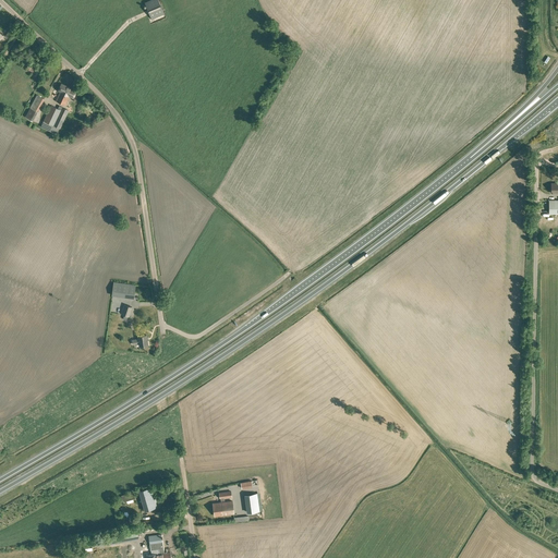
[(153,20),(165,14),(161,7),(158,0),(149,0),(145,2),(149,12),(153,20)]
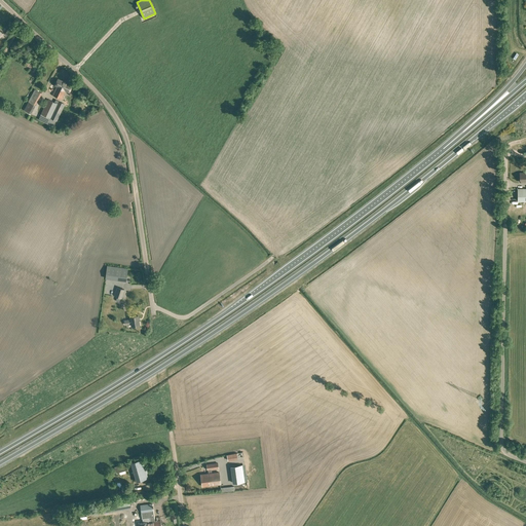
[(69,92),(72,86),(58,79),(54,85),(57,86),(52,95),(61,99),(65,90),(69,92)]
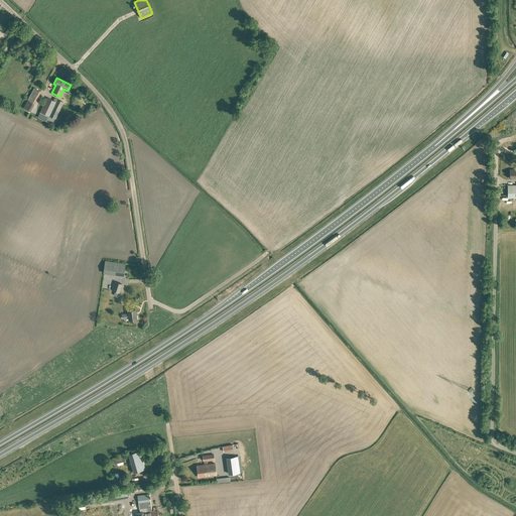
[(30,112),(35,104),(41,92),(35,88),(29,100),(24,108),(30,112)]
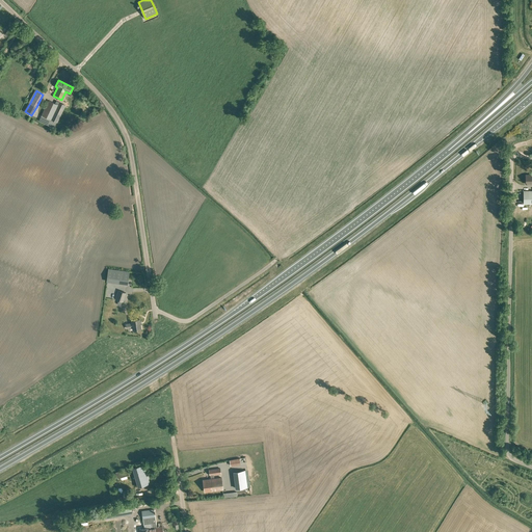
[(55,104),(49,101),(42,114),(38,121),(54,128),(57,122),(57,123),(65,105),(56,101),(55,104)]
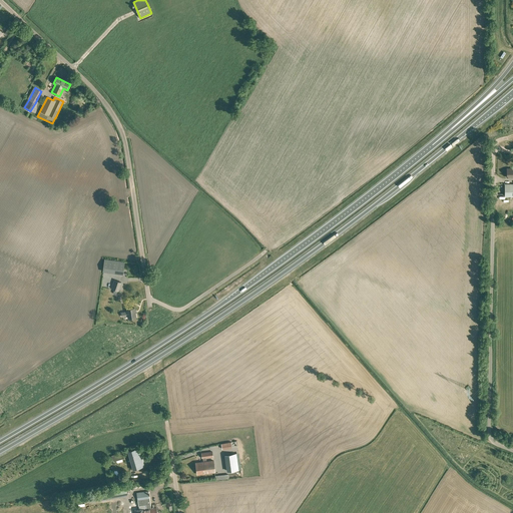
[(123,274),(124,263),(104,260),(103,272),(123,274)]
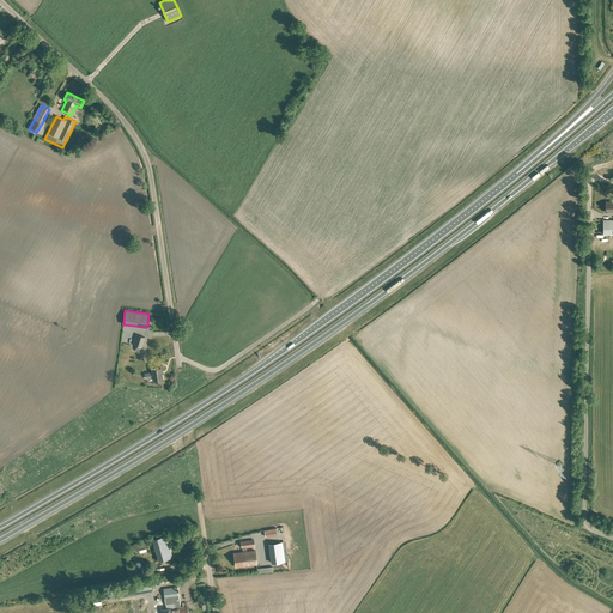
[(310,317),(304,326),(309,329),(315,322),(310,317)]
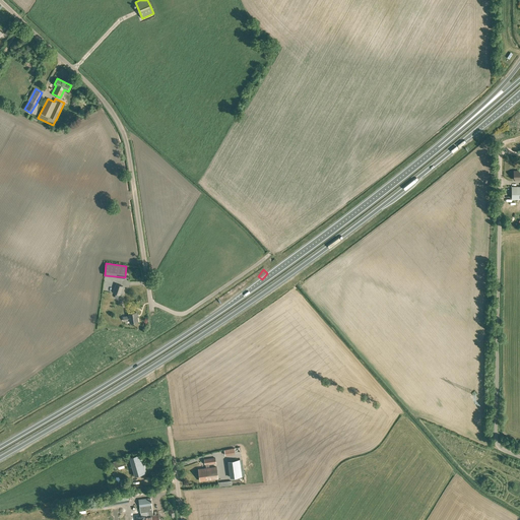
[(120,295),(123,286),(116,283),(113,293),(120,295)]
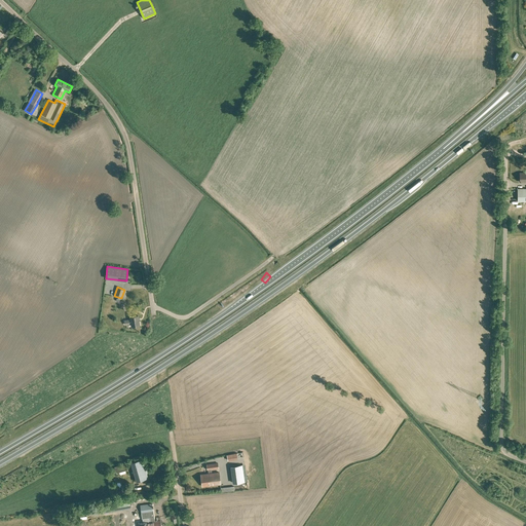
[(216,294),(213,300),(226,306),(232,295),(227,293),(227,294),(215,288),(214,290),(223,295),(222,297),(216,294)]
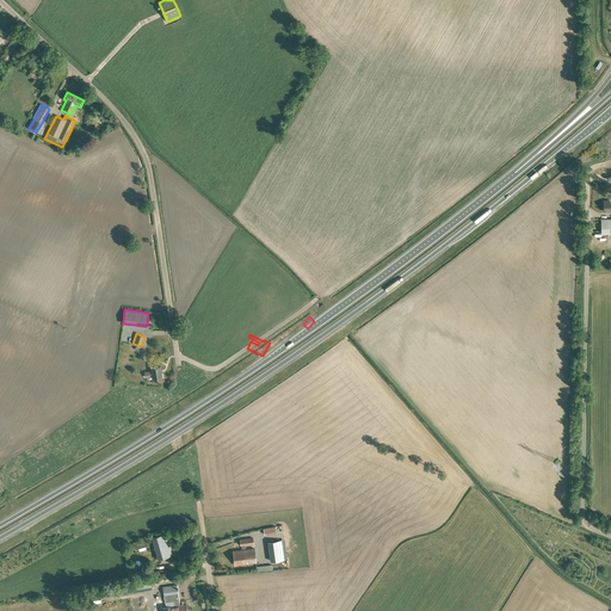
[(162,377),(160,366),(150,368),(152,370),(144,371),(144,377),(153,376),(153,378),(162,377)]
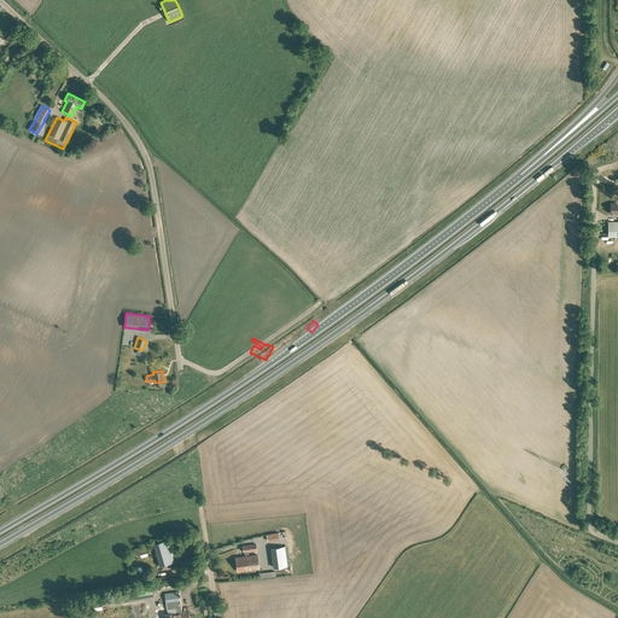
[(161,565),(173,561),(167,540),(155,543),(161,565)]
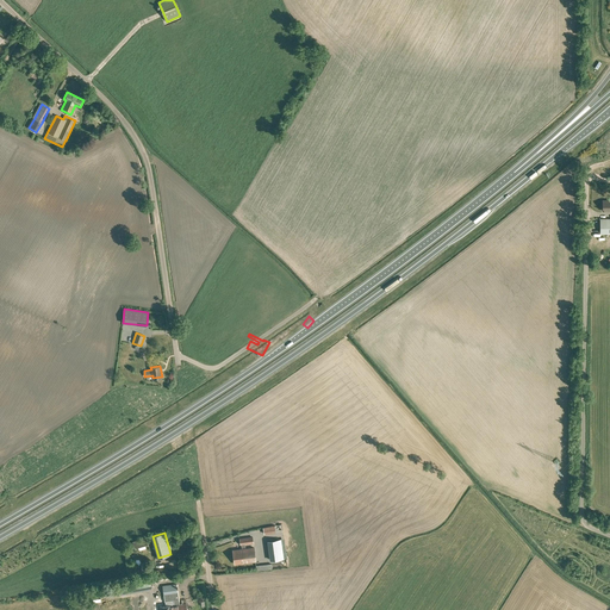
[(246,548),(244,545),(253,543),(253,536),(240,539),(241,545),(242,549),(232,551),(235,564),(255,561),(254,547),(246,548)]
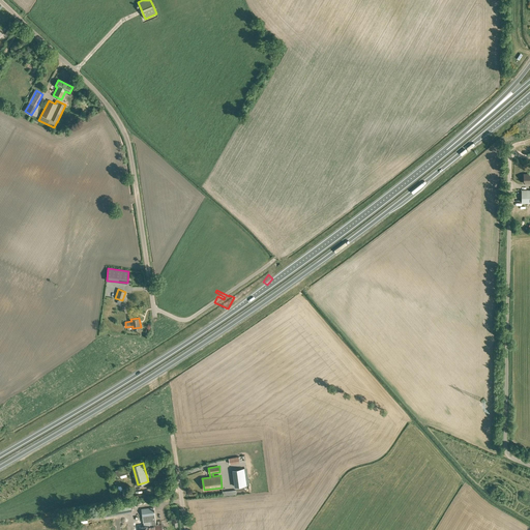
[(117,476),(128,473),(127,467),(115,471),(117,476)]
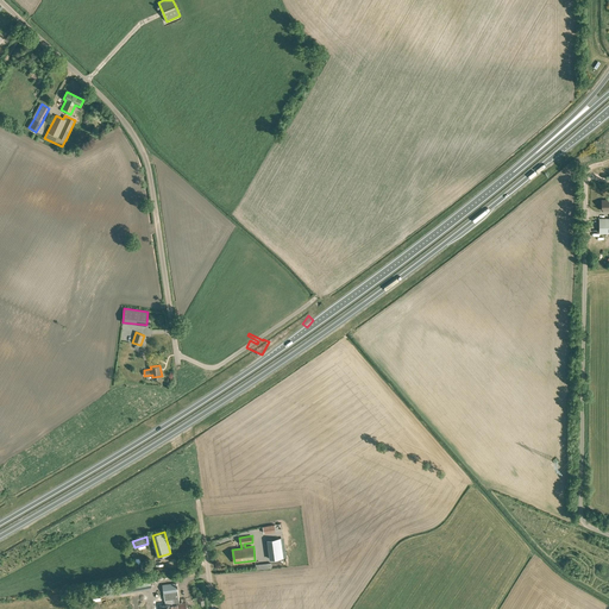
[(280,539),(267,540),(269,559),(282,558),(280,539)]
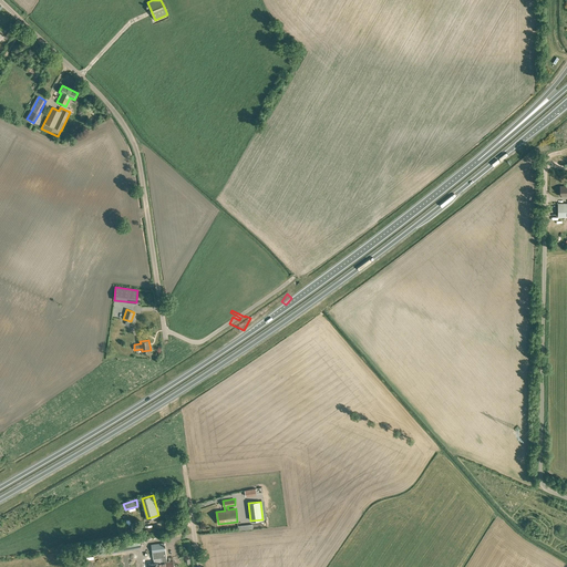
[(143,547),(142,544),(127,547),(126,543),(113,546),(114,553),(143,547)]
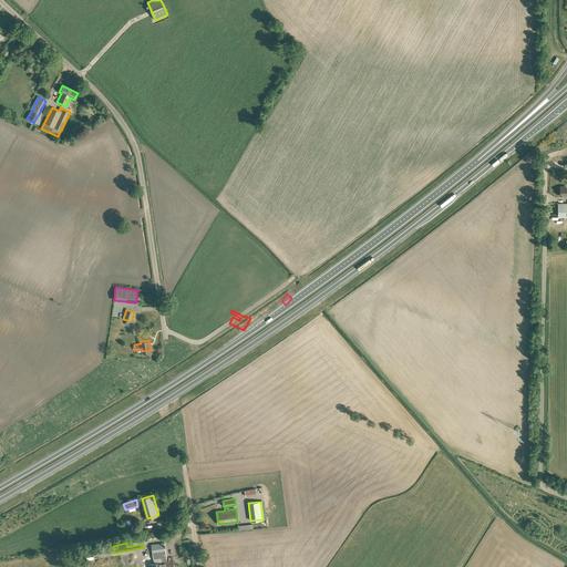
[(164,543),(151,544),(152,557),(153,557),(153,559),(154,559),(154,563),(147,564),(147,566),(174,566),(174,560),(173,560),(173,558),(169,558),(169,562),(166,562),(164,543)]
